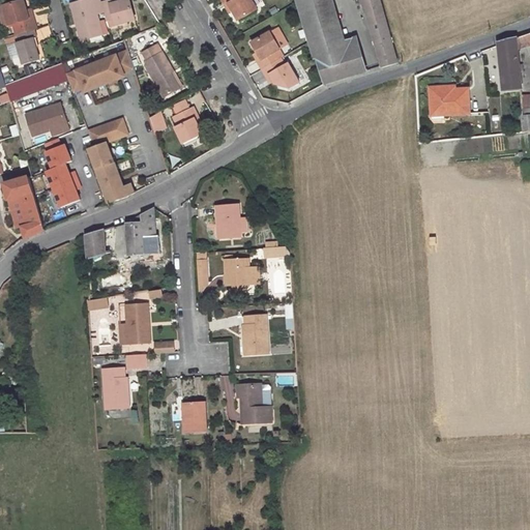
[(23,0),(19,0),(2,5),(7,23),(11,22),(16,34),(18,33),(33,28),(36,27),(32,16),(28,17),(26,9),(23,0)]
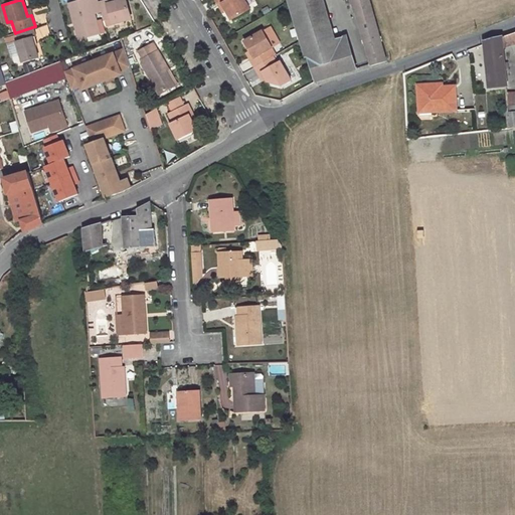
[(97,0),(79,0),(67,4),(72,22),(76,21),(82,39),(99,34),(94,14),(101,11),(98,2),(97,0)]
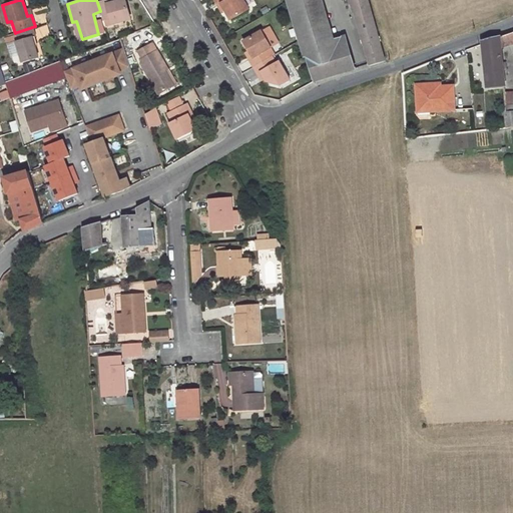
[(106,0),(104,0),(97,2),(100,11),(103,19),(110,17),(111,23),(130,18),(124,0),(117,0),(115,1),(107,3),(106,0)]
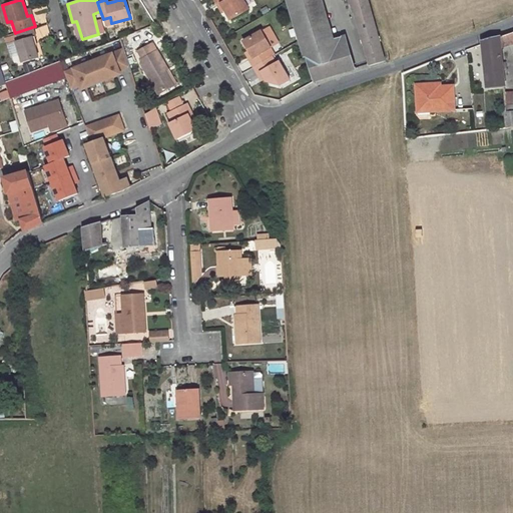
[(214,0),(217,5),(220,3),(225,10),(230,19),(248,9),(243,0),(214,0)]
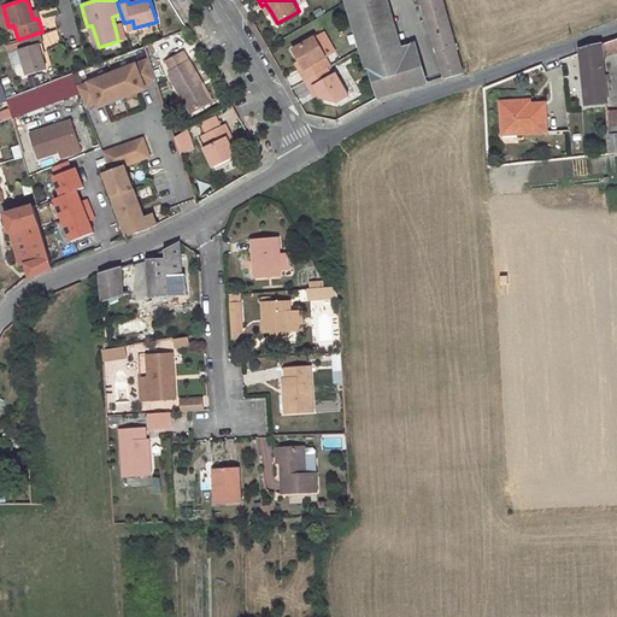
[(386,0),(346,0),(347,1),(368,68),(386,62),(383,53),(400,47),(386,0)]
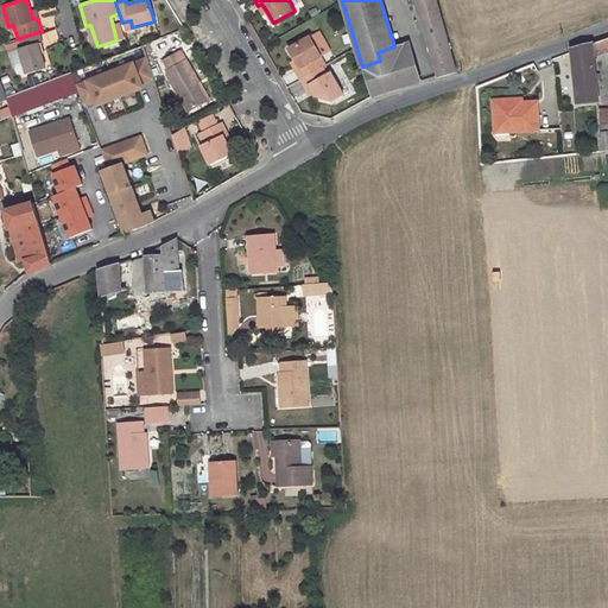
[(418,7),(416,7),(424,30),(437,77),(456,71),(436,1),(418,7)]
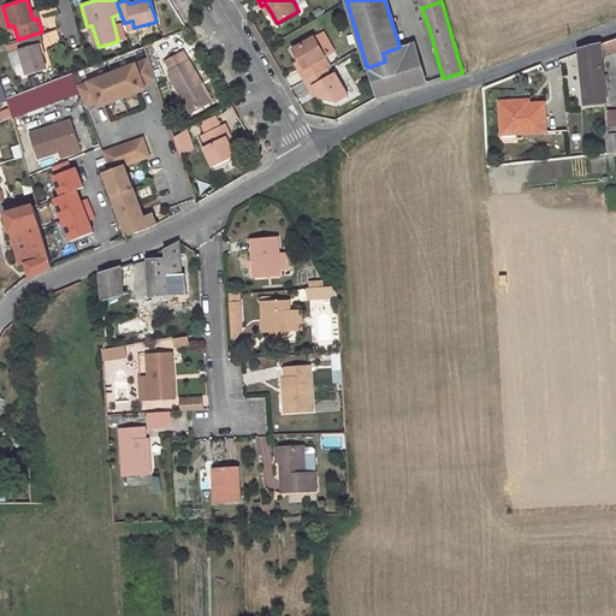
[(92,25),(87,27),(94,48),(99,47),(92,25)]
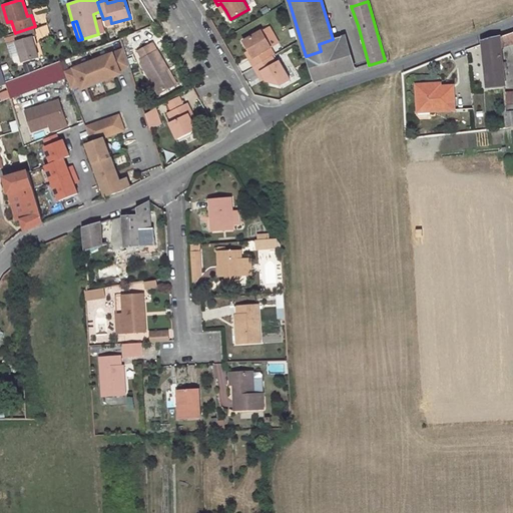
[(37,57),(31,37),(35,36),(32,27),(17,32),(19,39),(16,40),(22,61),(37,57)]
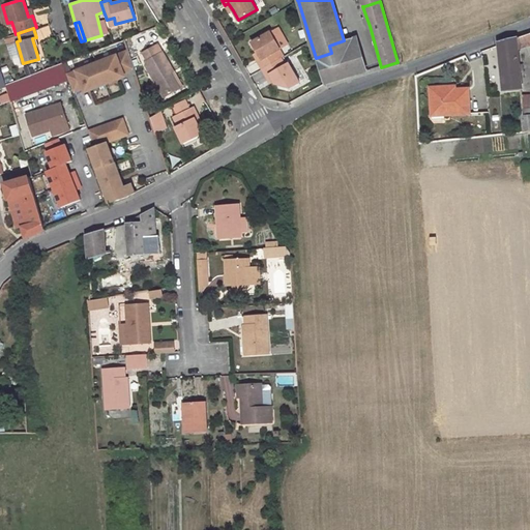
[(281,57),(276,49),(280,48),(270,31),(252,41),(257,50),(261,58),(257,60),(262,67),(281,57)]
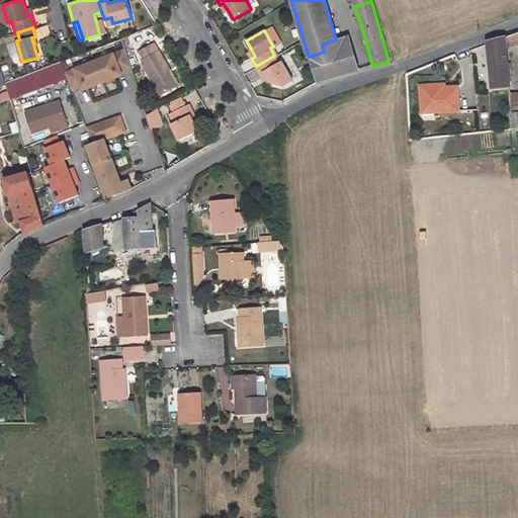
[(340,75),(333,51),(339,48),(340,52),(351,48),(347,36),(336,39),(322,45),(324,52),(309,57),(317,83),(340,75)]
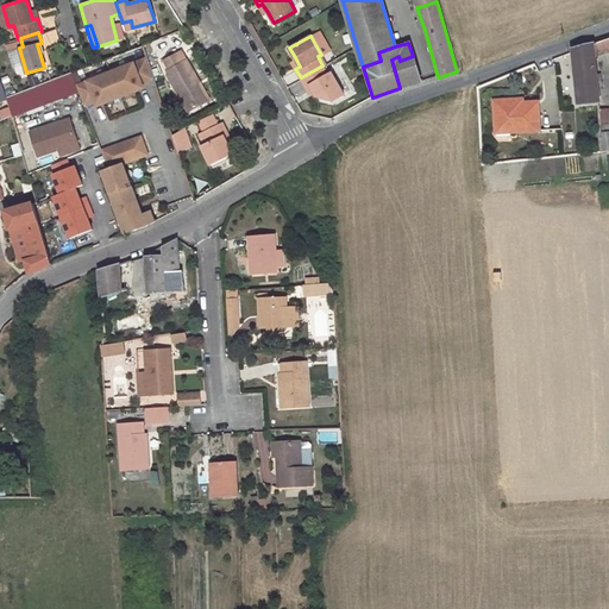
[(592,43),(573,48),(573,52),(578,105),(598,102),(594,43),(592,43)]
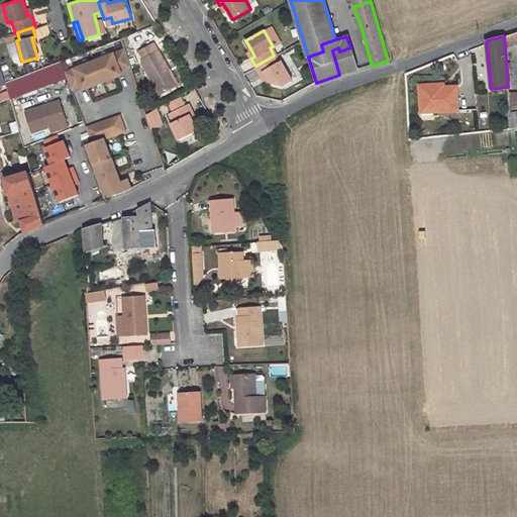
[(153,44),(138,54),(143,61),(141,65),(161,97),(175,88),(167,73),(170,71),(153,44)]
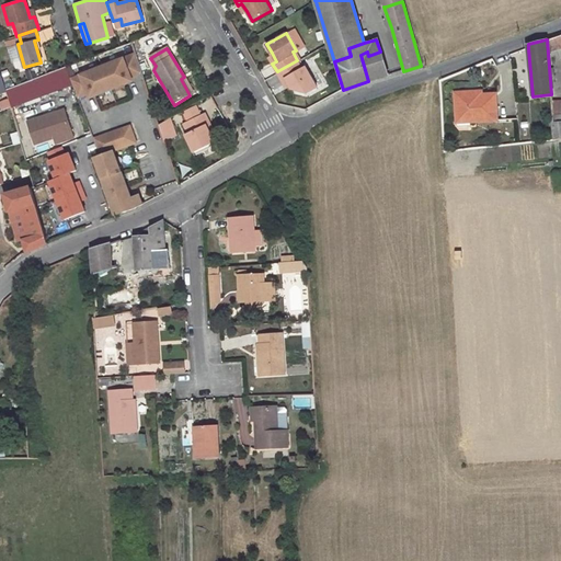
[(367,52),(361,55),(368,81),(388,75),(380,52),(368,56),(367,52)]
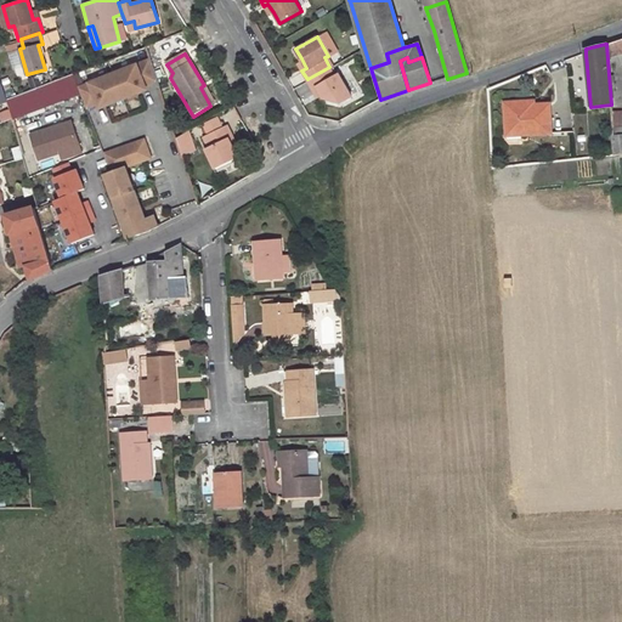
[(152,58),(116,72),(124,95),(142,88),(140,84),(147,82),(158,77),(152,58)]
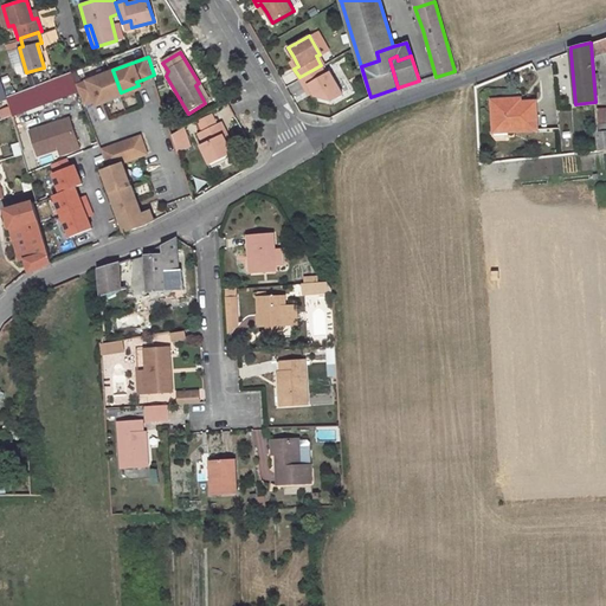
[(321,65),(300,77),(304,86),(308,84),(315,95),(331,100),(342,94),(329,71),(326,72),(321,65)]
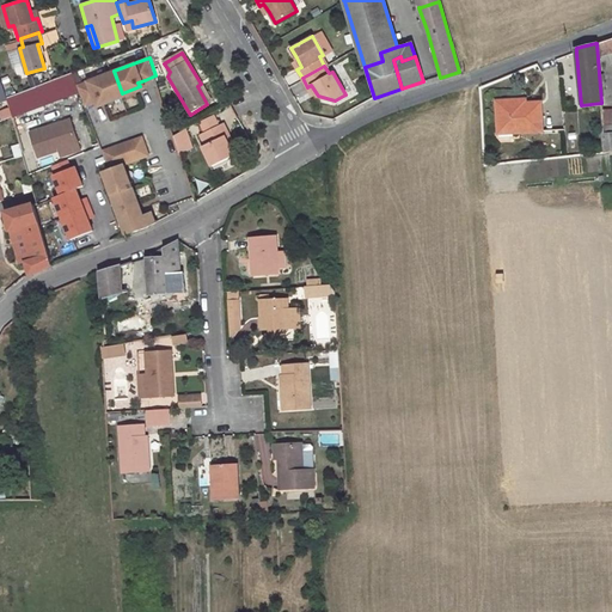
[(114,71),(78,84),(80,91),(85,103),(96,98),(103,96),(104,99),(122,93),(114,71)]
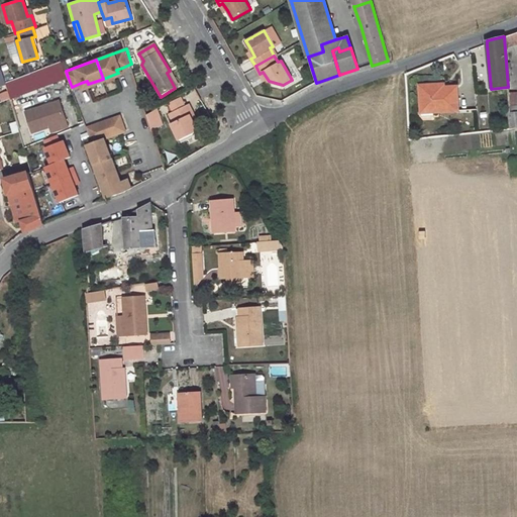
[(62,61),(29,73),(35,89),(68,77),(66,71),(62,61)]
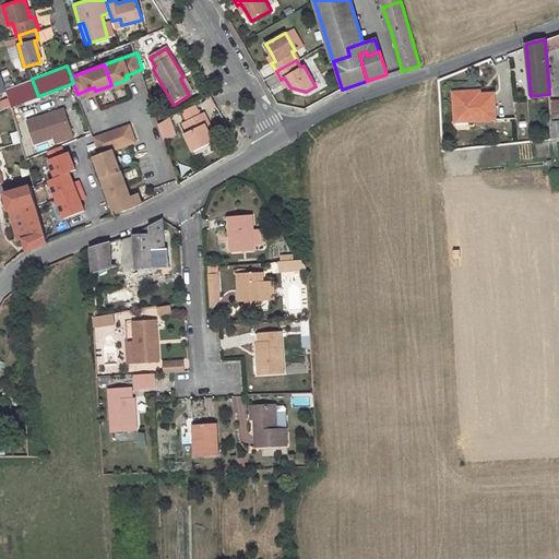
[(183,76),(180,79),(189,95),(193,93),(183,76)]
